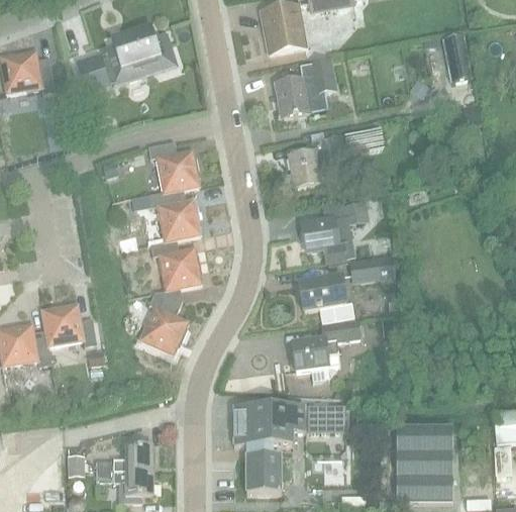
[(308,0),(310,9),(353,2),(353,0),(308,0)]
